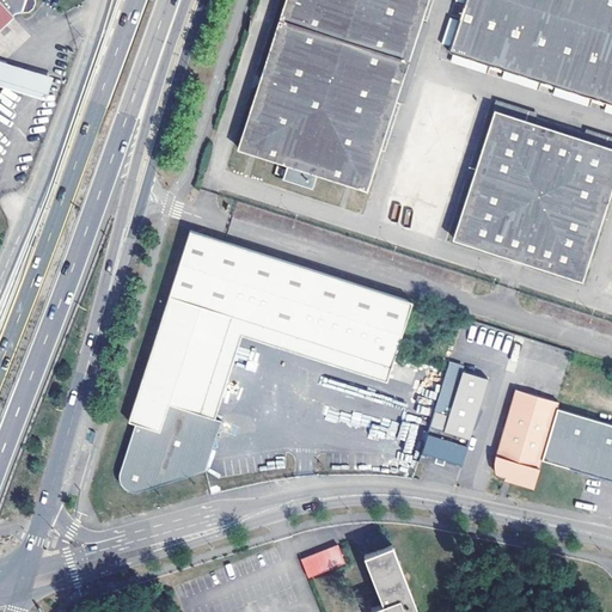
[(0,0),(0,62),(0,61),(0,28),(16,14),(24,12),(26,12),(30,11),(34,7),(35,5),(37,1),(36,0),(0,0)]
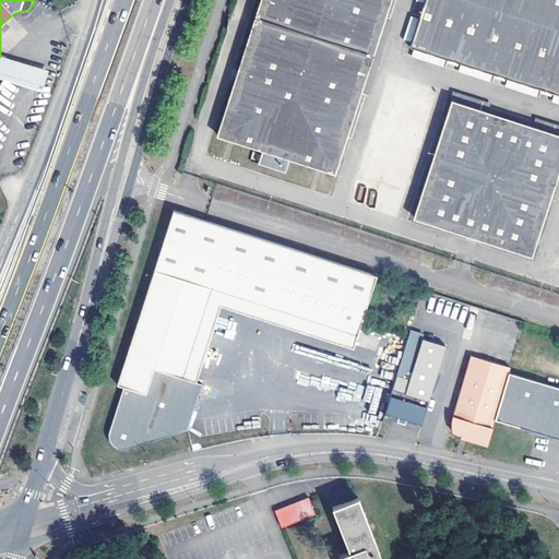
[(261,0),(217,134),(262,149),(258,163),(286,171),(290,157),(334,171),(346,137),(360,93),(360,90),(384,18),(385,16),(390,0),(261,0)]
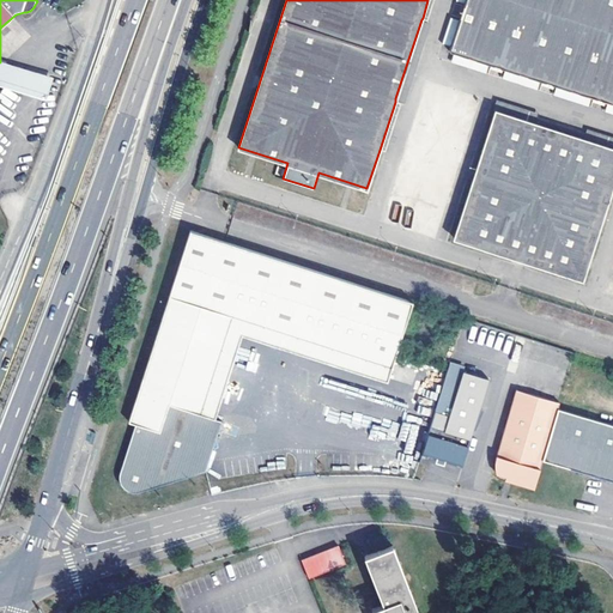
[(428,0),(423,18),(428,19),(434,0),(428,0)]
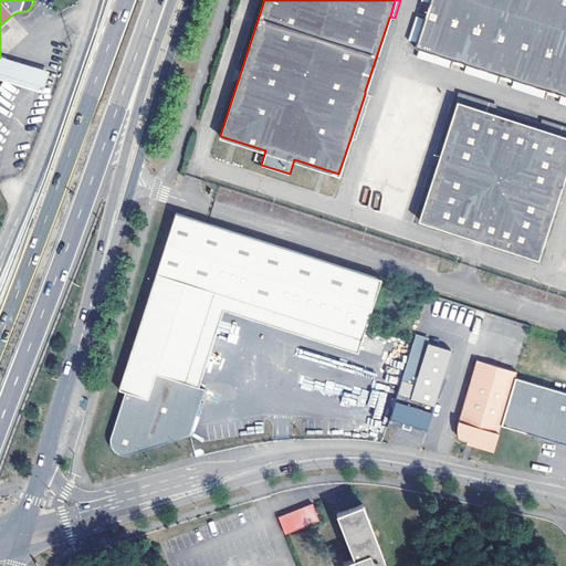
[(565,0),(433,0),(433,3),(428,20),(419,44),(418,50),(421,51),(453,61),(457,62),(467,65),(469,66),(500,76),(503,77),(511,81),(513,81),(547,92),(551,93),(561,96),(563,97),(565,98),(565,0)]
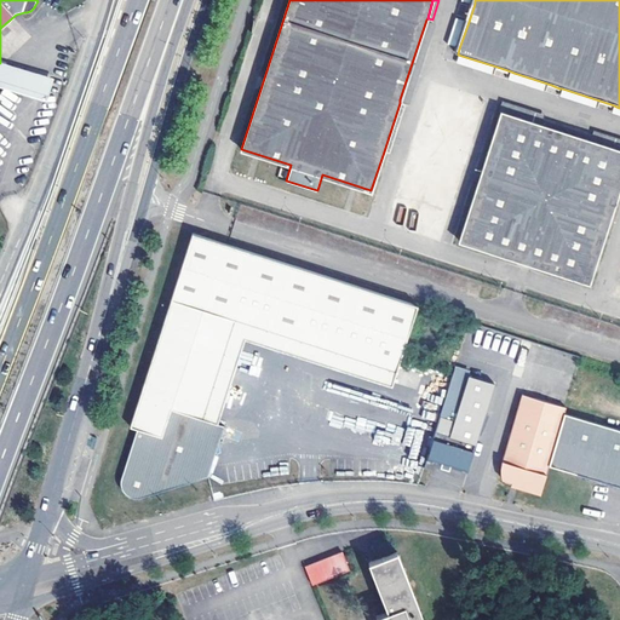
[(426,19),(400,99),(409,103),(436,23),(426,19)]
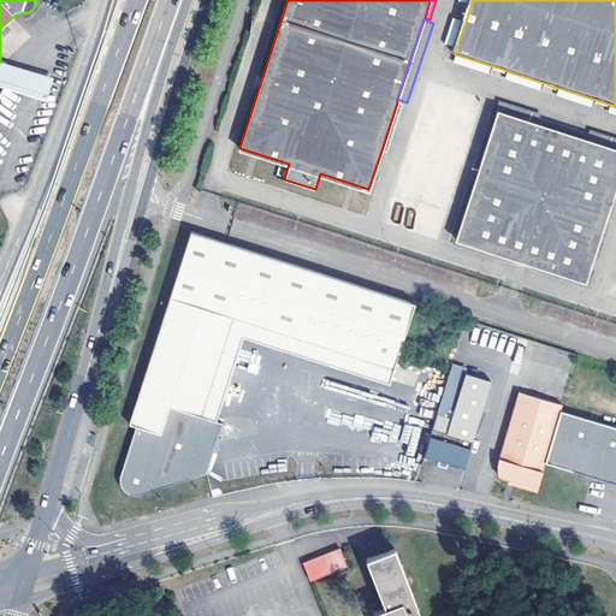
[(448,45),(456,48),(466,22),(456,19),(448,45)]
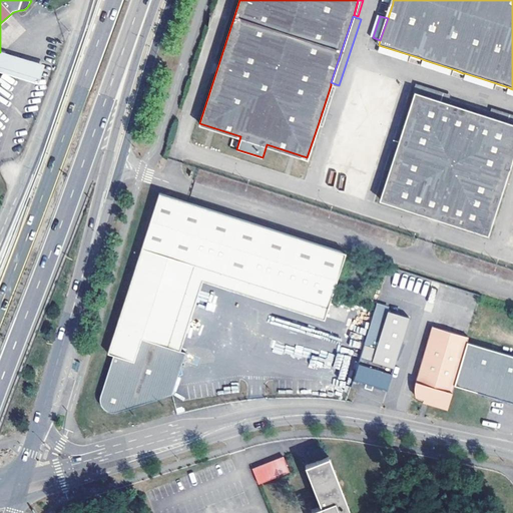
[(409,62),(411,55),(382,46),(380,53),(409,62)]
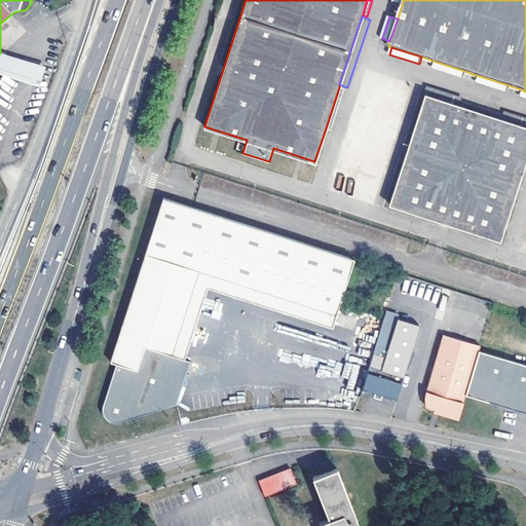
[(0,53),(0,73),(41,87),(47,67),(1,51),(0,53)]
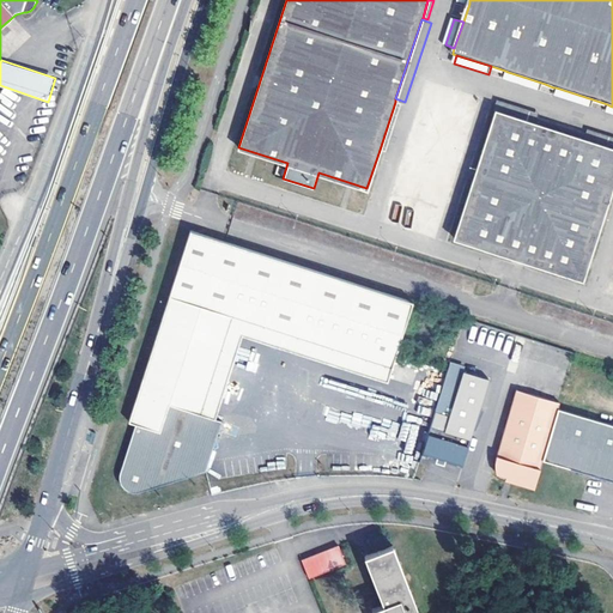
[(539,92),(541,83),(508,72),(505,80),(539,92)]
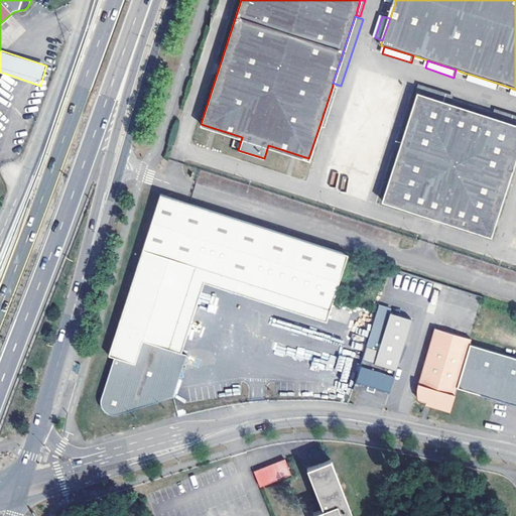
[(496,92),(499,84),(468,74),(465,82),(496,92)]
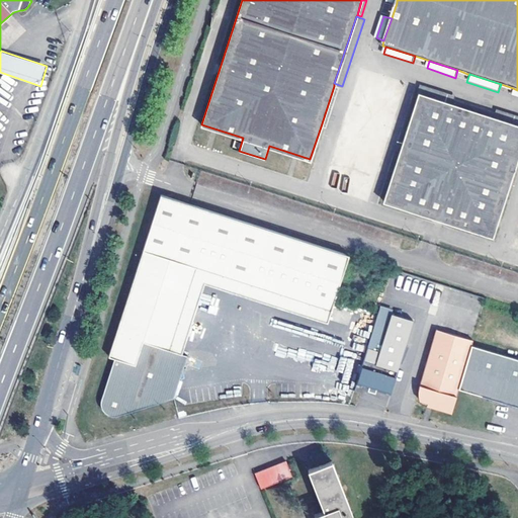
[(419,92),(517,124),(517,115),(496,108),(495,112),(454,99),(455,95),(420,83),(417,91),(419,92)]
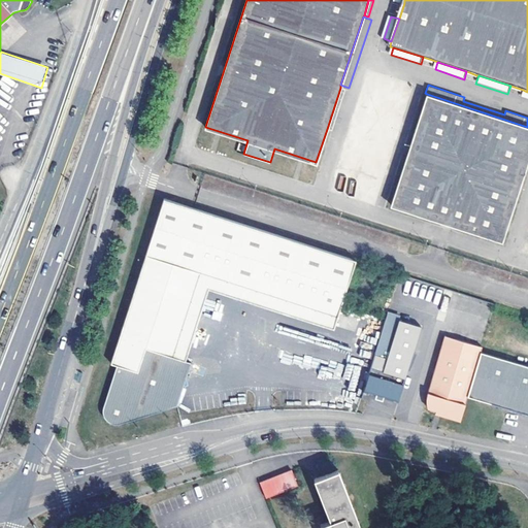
[(340,88),(327,129),(331,130),(344,90),(340,88)]
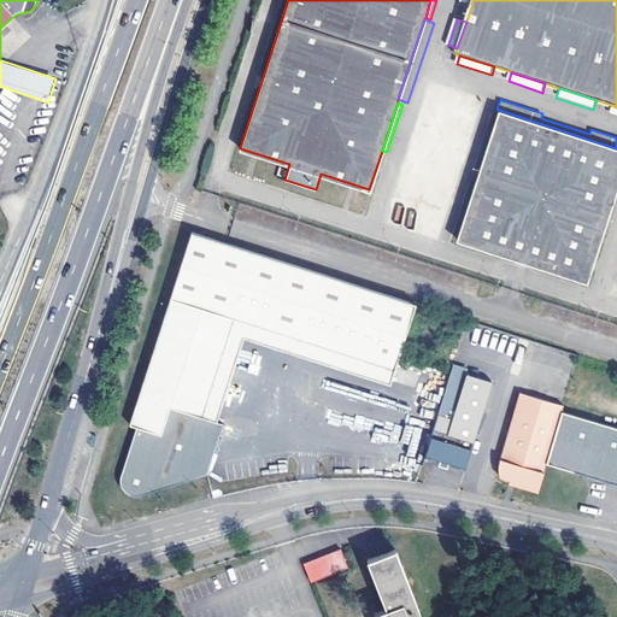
[(616,148),(499,110),(457,239),(586,282),(616,187),(616,148)]
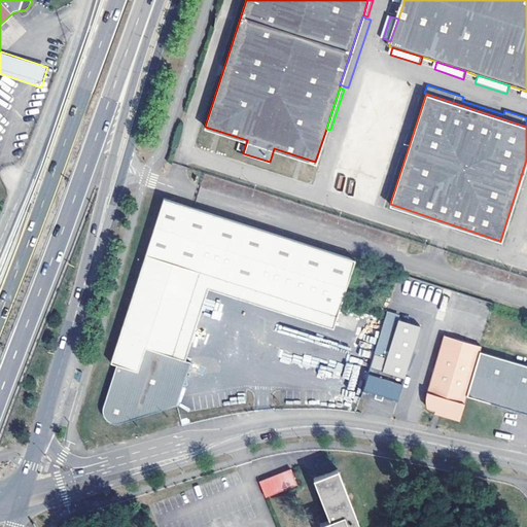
[(164,198),(146,251),(213,274),(338,314),(341,305),(355,259),(164,198)]
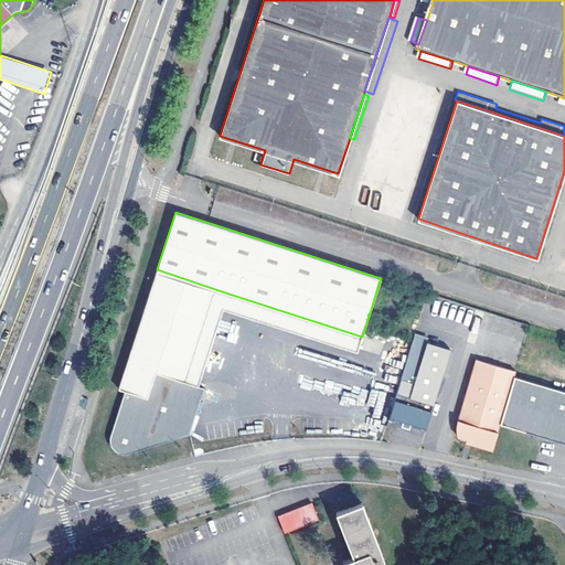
[(228,294),(157,269),(118,387),(124,390),(147,397),(156,371),(199,385),(224,307),(228,294)]
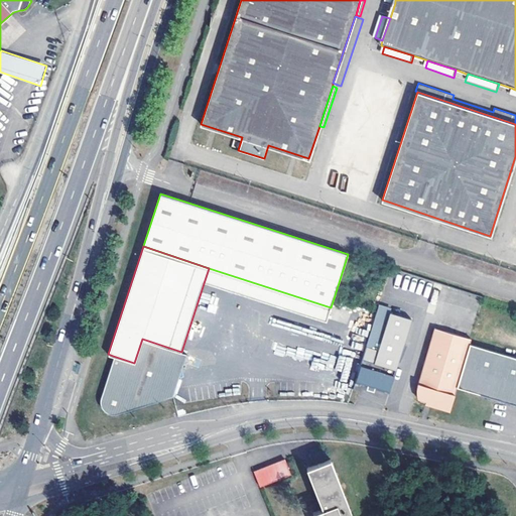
[(331,307),(209,268),(205,280),(327,318),(331,307)]
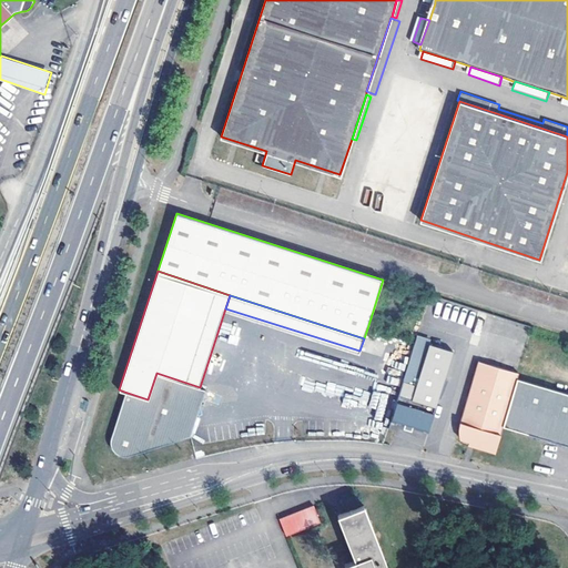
[(403,381),(416,384),(429,343),(416,338),(415,342),(403,381)]
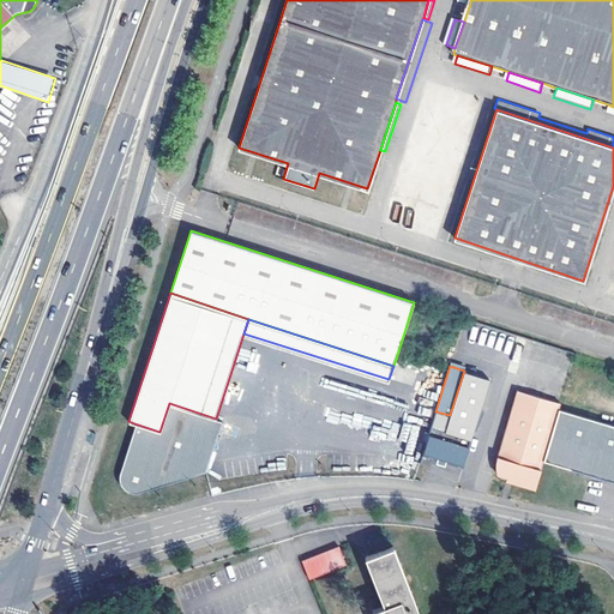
[(435,411),(422,455),(462,467),(489,378),(464,371),(450,415),(435,411)]
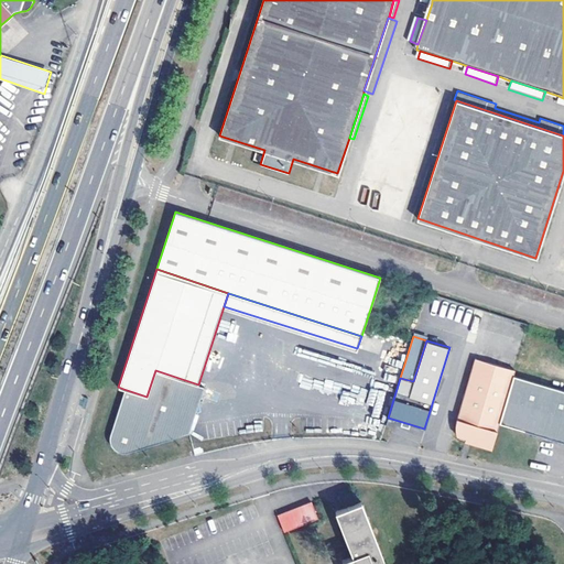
[(513,368),(474,357),(456,418),(455,421),(455,424),(455,429),(455,432),(456,435),(465,437),(470,438),(469,442),(481,445),(483,442),(491,445),(498,422),(512,373),(513,368)]
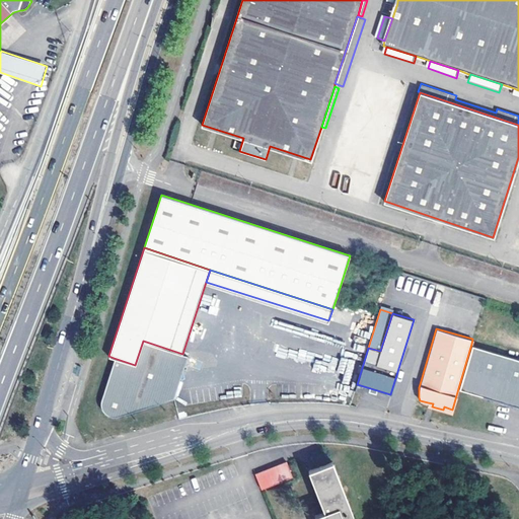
[(135,365),(114,358),(101,397),(100,401),(100,404),(100,408),(101,410),(103,413),(108,416),(115,417),(173,397),(179,379),(184,377),(182,370),(187,356),(182,354),(143,341),(135,365)]
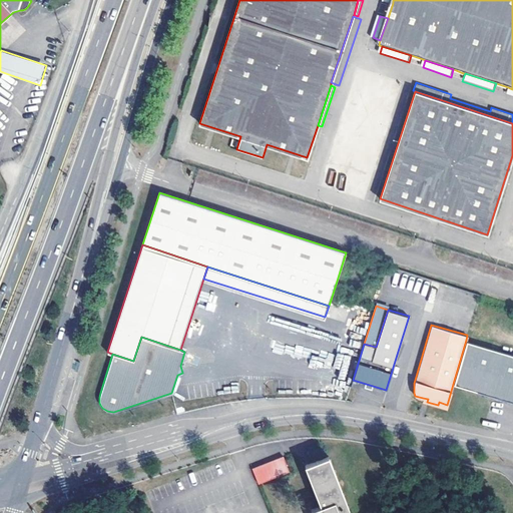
[(512,354),(466,340),(453,384),(512,401),(512,354)]
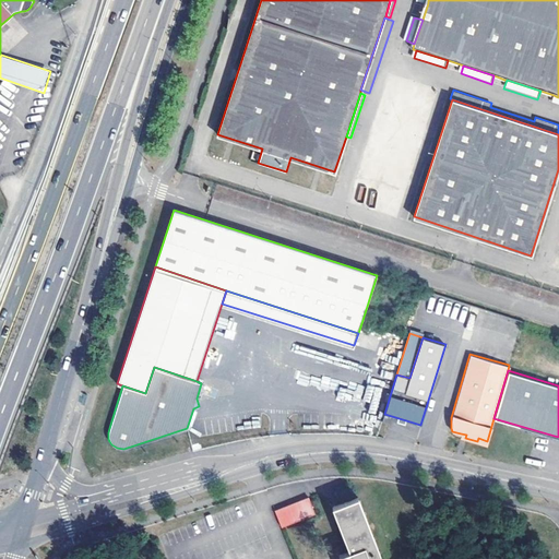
[(276,510),(282,525),(316,513),(309,497),(276,510)]
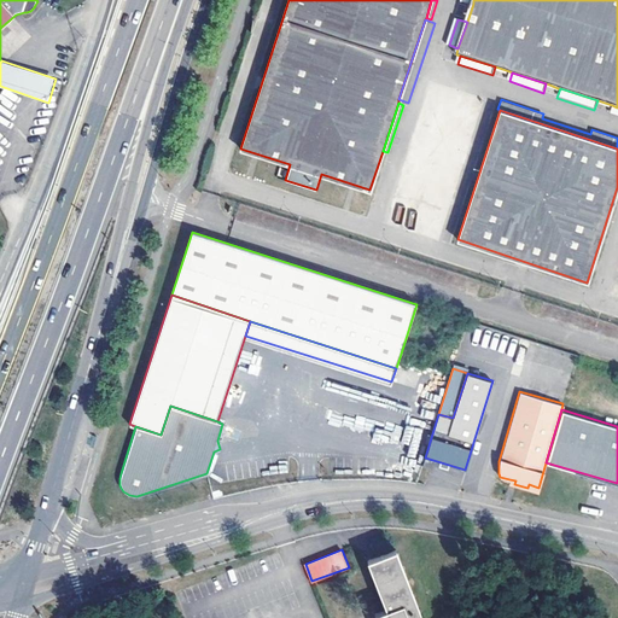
[(396,549),(368,560),(386,608),(375,613),(377,617),(412,617),(421,614),(396,549)]
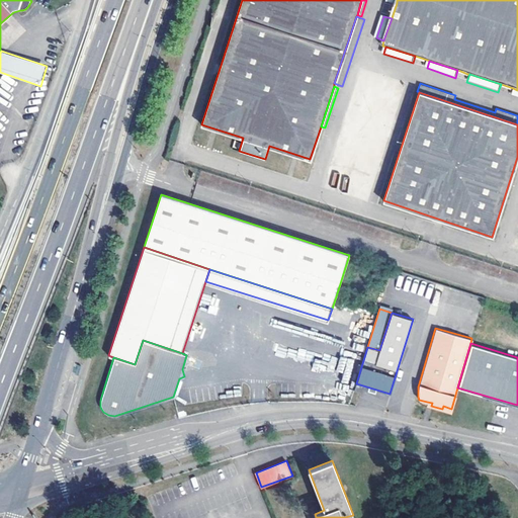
All buildings are outlined.
